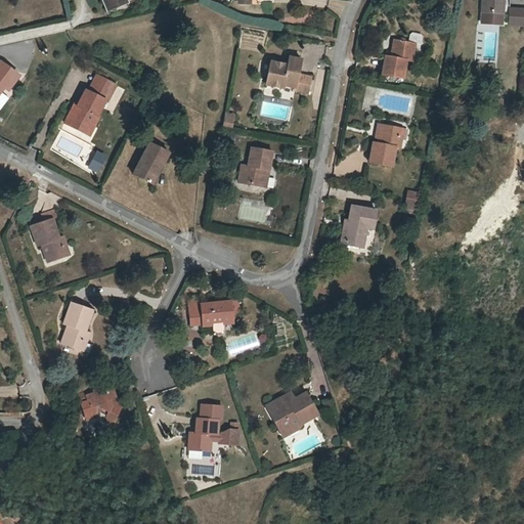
[(482,0),(482,8),(500,9),(500,0),(482,0)]
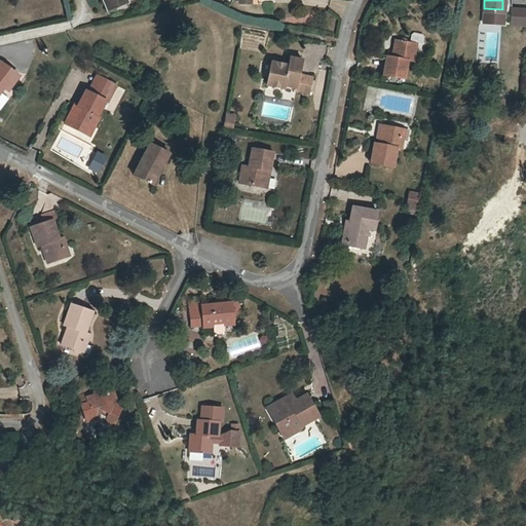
[(510,27),(525,27),(525,7),(510,7),(510,27)]
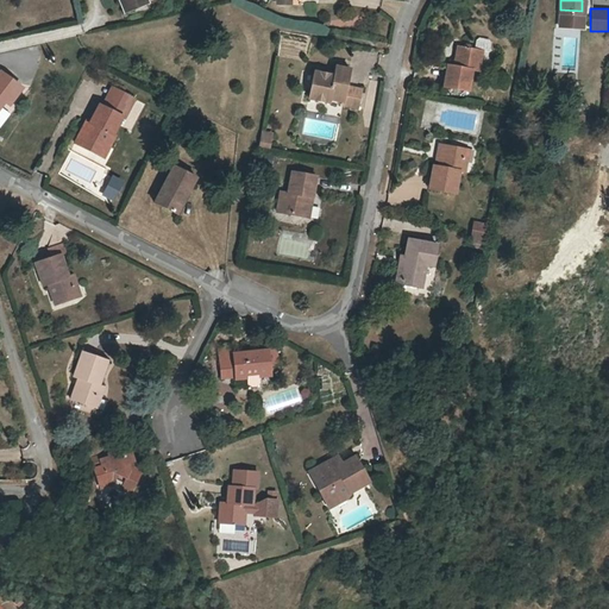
[(581,25),(582,11),(560,10),(559,23),(581,25)]
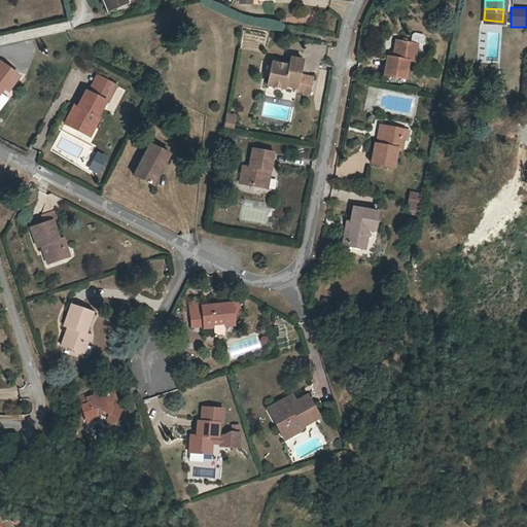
[(394,56),(387,55),(384,72),(407,76),(410,57),(417,58),(419,40),(396,37),(394,56)]
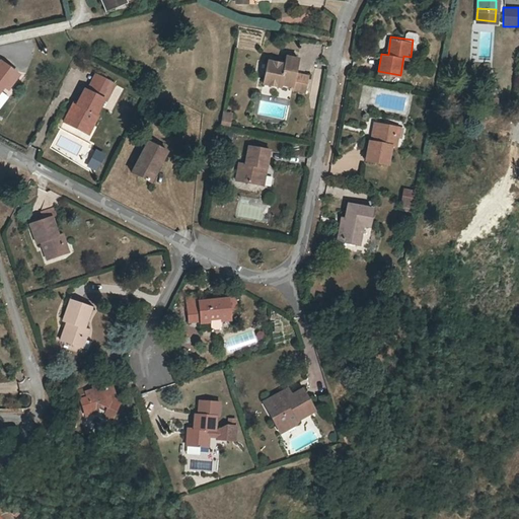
[(283,63),(275,61),(269,59),(264,82),(278,85),(279,80),(291,83),(290,88),(305,90),(308,71),(296,69),(298,57),(284,54),(284,59),(283,63)]
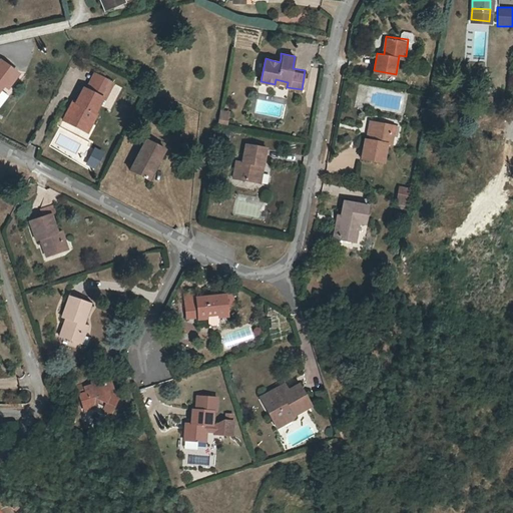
[(0,87),(2,88),(15,68),(0,58),(0,87)]
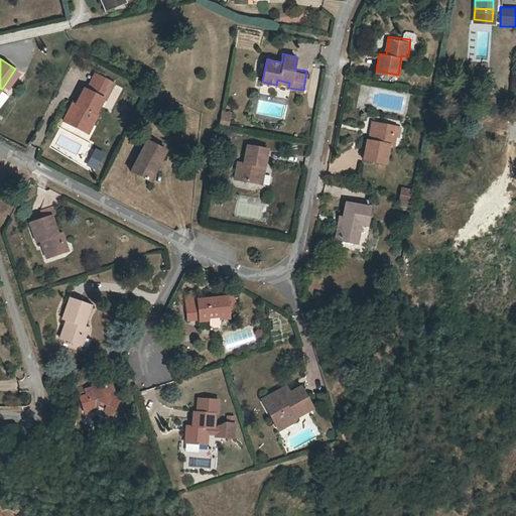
[(87,89),(84,87),(76,104),(74,102),(67,117),(83,125),(88,116),(93,119),(104,97),(105,98),(109,90),(91,81),(87,89)]
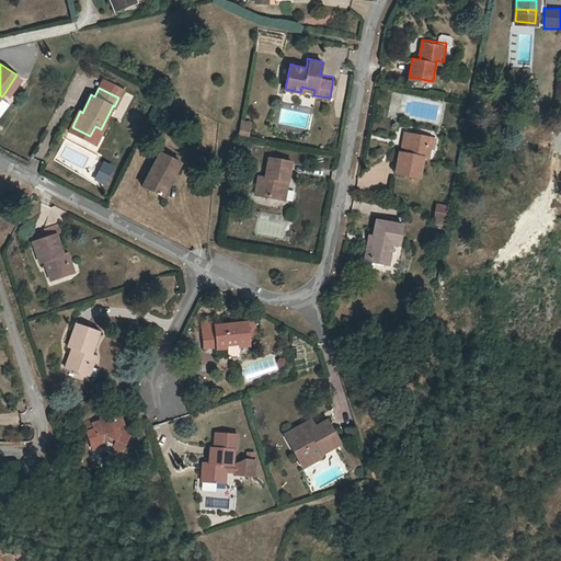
[(250,122),(241,121),(239,134),(248,136),(250,122)]
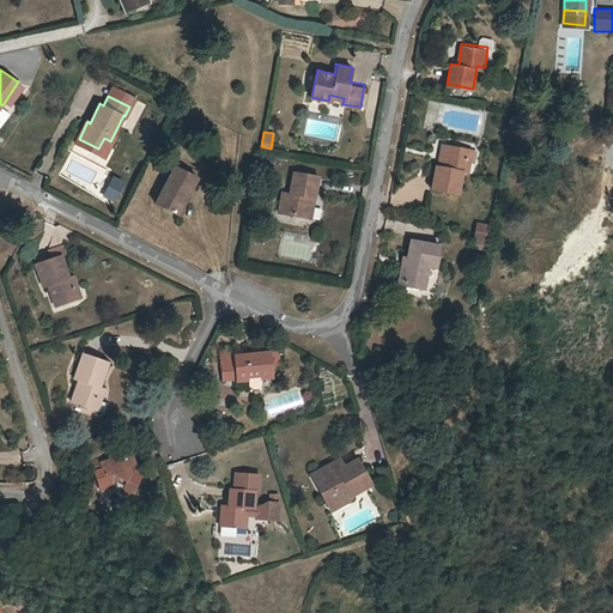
[(104,152),(110,141),(104,138),(98,149),(104,152)]
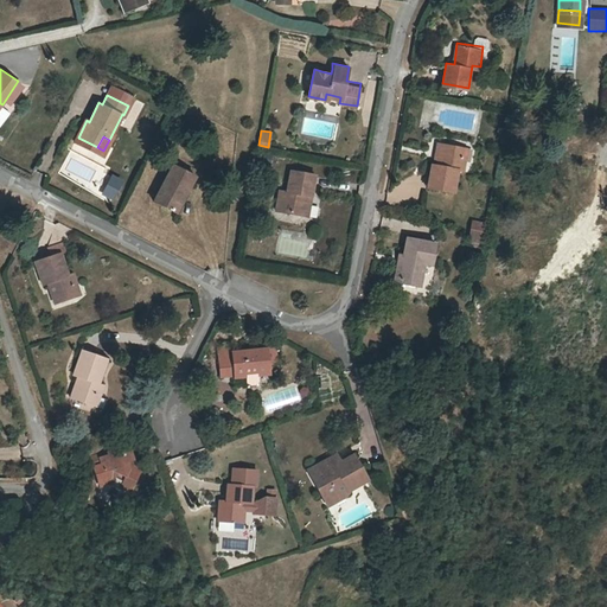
[(460,157),(462,147),(442,145),(439,166),(434,166),(429,189),(455,192),(459,170),(465,171),(467,158),(460,157)]
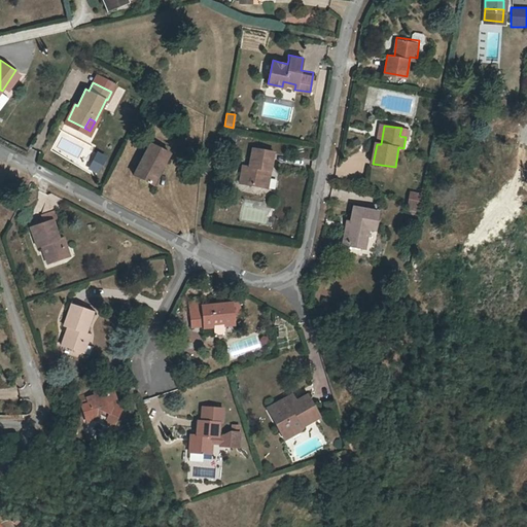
[(134,174),(151,184),(160,169),(164,171),(172,155),(151,143),(134,174)]
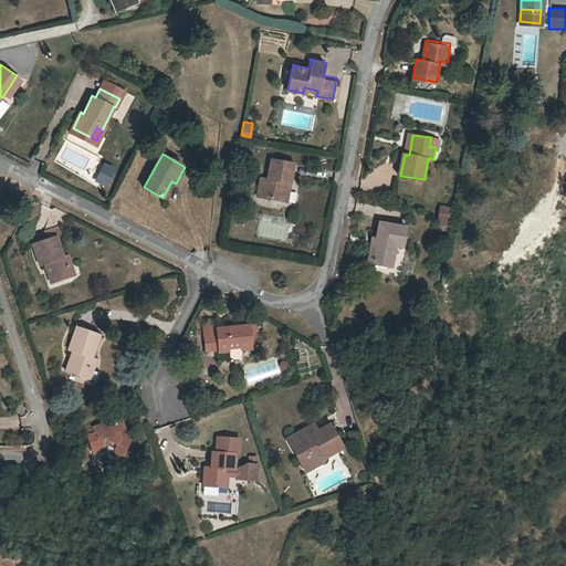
[(259,194),(282,198),(285,181),(292,182),(295,163),(272,159),(269,177),(262,176),(259,194)]
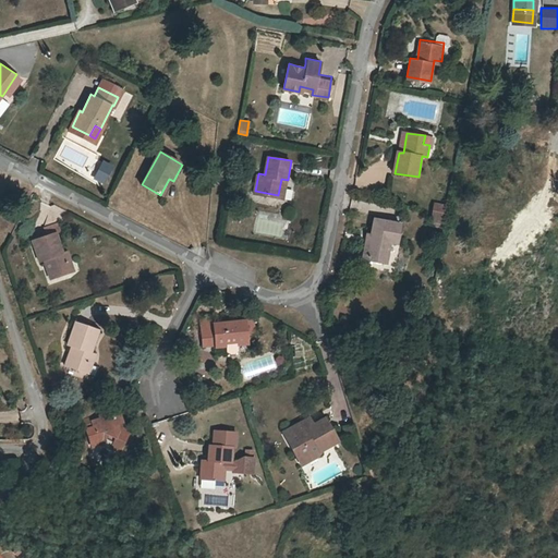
[(177,183),(173,181),(169,179),(160,195),(167,199),(177,183)]
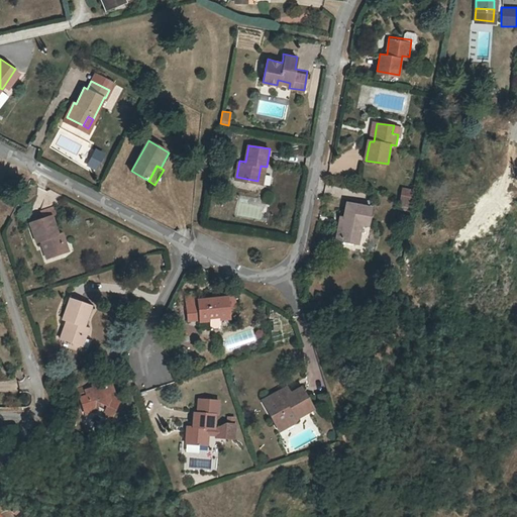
[(264,182),(267,167),(261,166),(257,181),(264,182)]
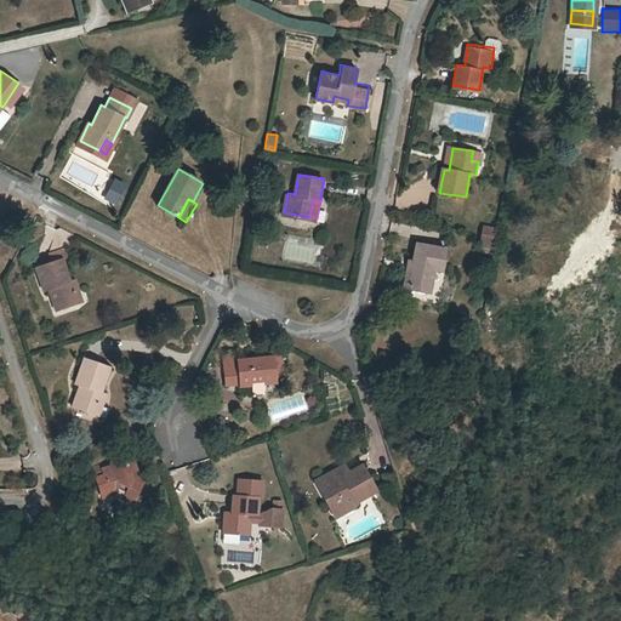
[(483,231),(499,233),(500,224),(484,222),(483,231)]
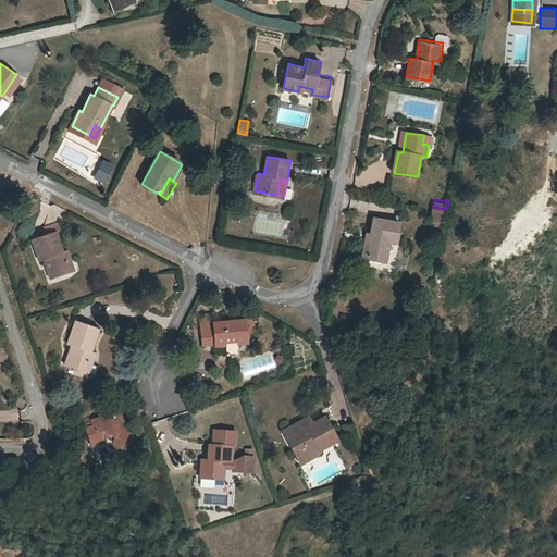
[(446,218),(447,209),(433,207),(431,215),(446,218)]
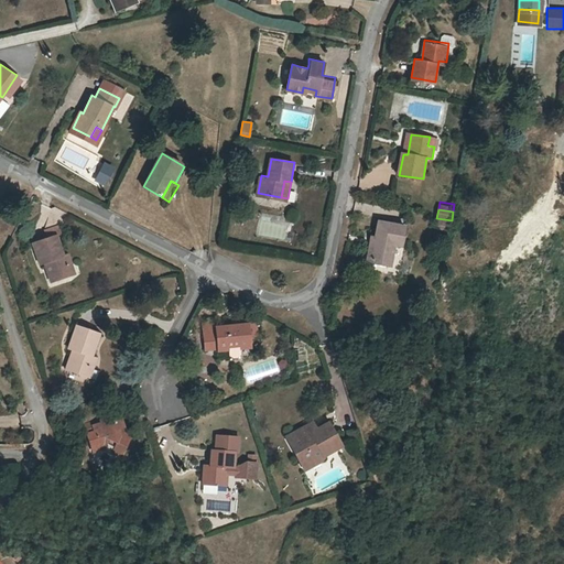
[(407,225),(380,223),(376,263),(397,266),(399,247),(404,247),(407,225)]
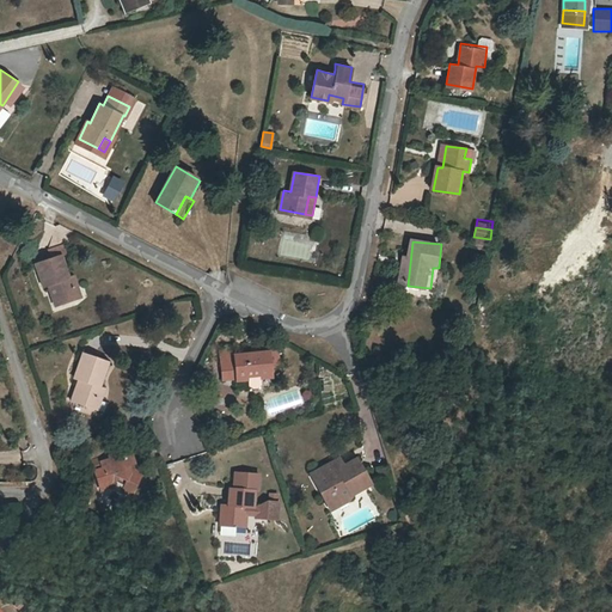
[(71,288),(75,287),(72,273),(67,275),(60,252),(34,261),(41,283),(46,282),(54,305),(74,299),(71,288)]
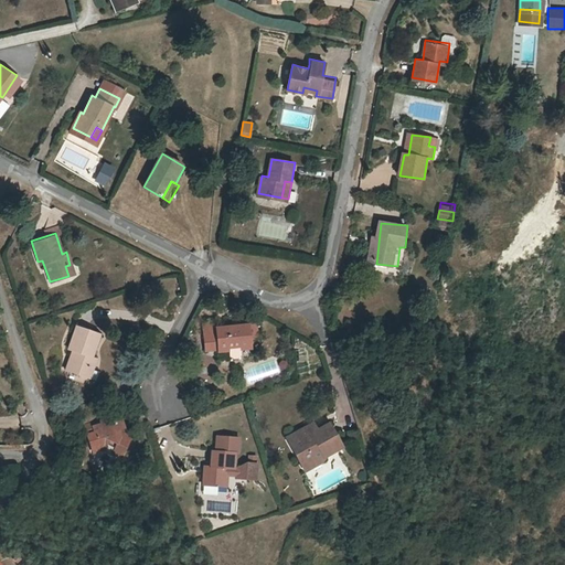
[(217,333),(206,334),(208,349),(208,354),(221,353),(221,355),(231,354),(232,361),(235,363),(240,363),(243,360),(242,349),(252,348),(252,336),(251,324),(217,327),(217,329),(217,333)]
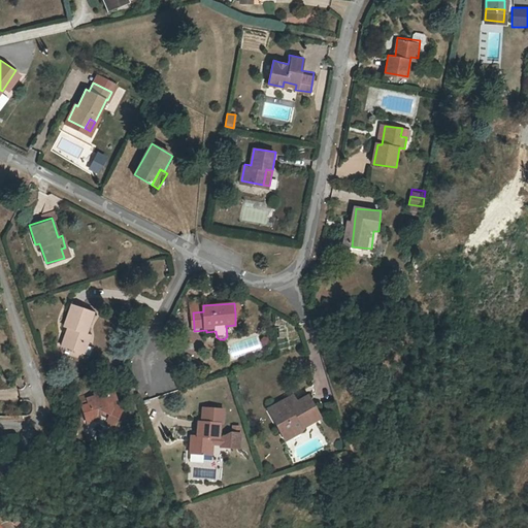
[(73,353),(93,356),(94,347),(99,347),(101,337),(96,336),(99,314),(75,310),(72,333),(76,334),(73,353)]
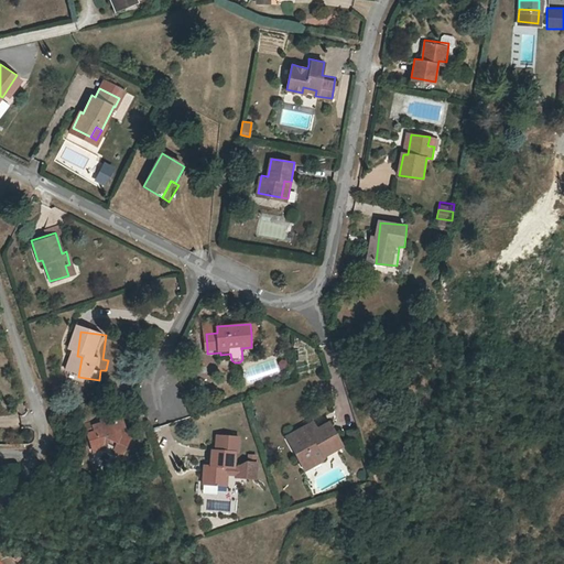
[(114,449),(114,452),(122,456),(131,434),(126,431),(120,433),(118,426),(123,424),(127,423),(122,411),(100,419),(101,421),(91,424),(95,431),(86,433),(94,454),(106,451),(108,446),(114,449)]
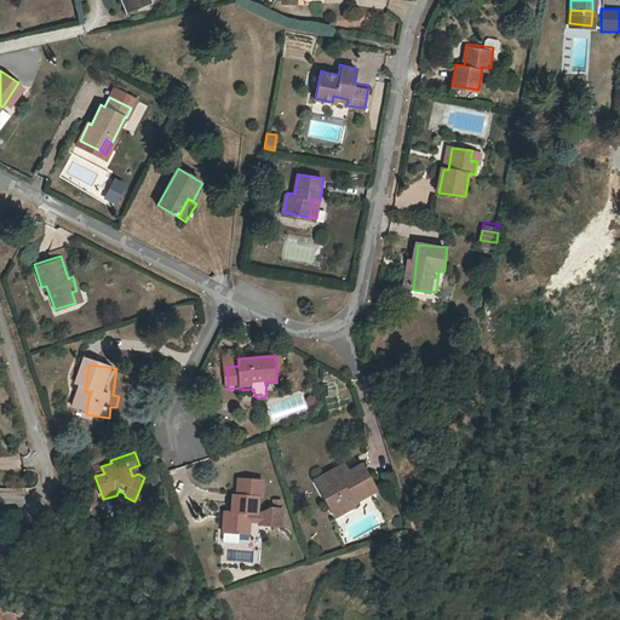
[(392,470),(380,474),(383,483),(395,481),(392,470)]
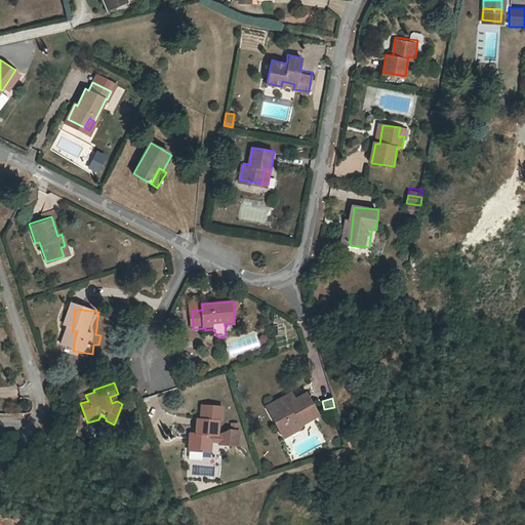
[(269,406),(278,427),(281,426),(285,436),(295,431),(293,427),(309,419),(300,400),(291,405),(289,401),(285,402),(283,399),(269,406)]
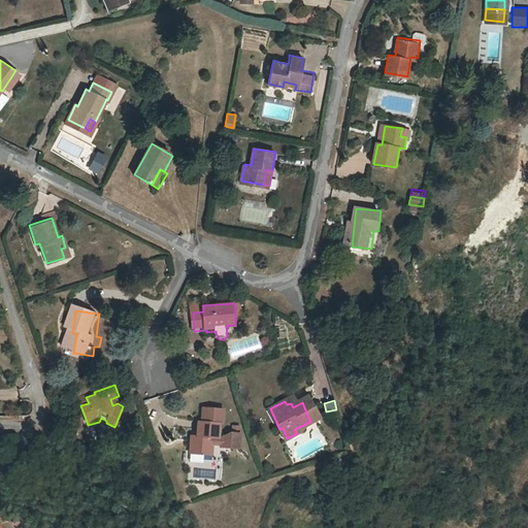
[(222,422),(200,420),(198,433),(192,432),(189,453),(211,456),(212,444),(221,446),(221,448),(239,450),(241,435),(232,434),(222,437),(220,437),(222,422)]
